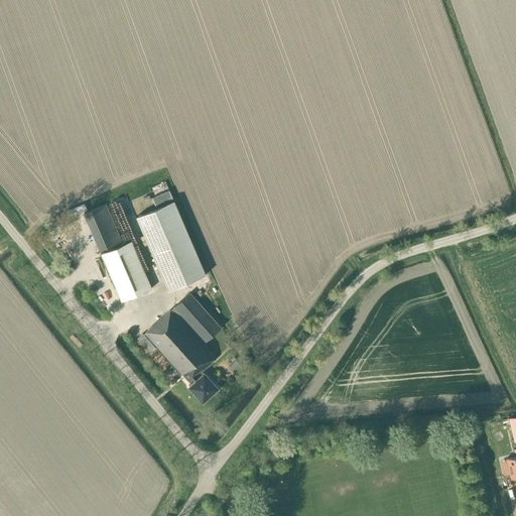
[(173,201),(136,217),(168,290),(206,274),(173,201)]
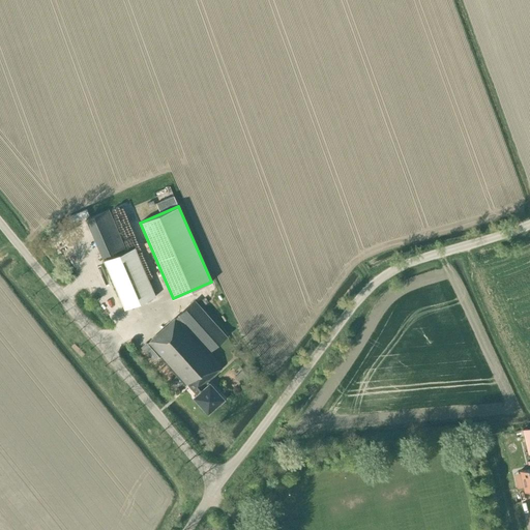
[(86,219),(102,258),(123,249),(107,210),(86,219)]
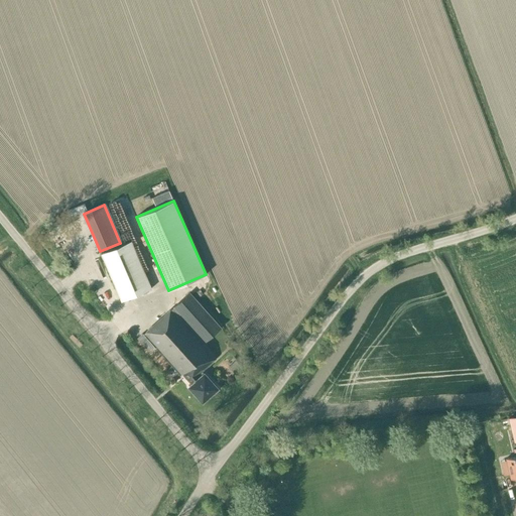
[(101,254),(122,301),(152,288),(131,241),(101,254)]
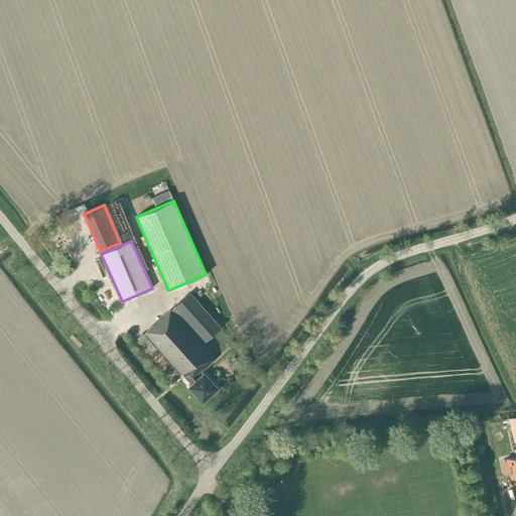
[(188,387),(202,401),(217,388),(202,371),(216,359),(180,319),(182,317),(204,342),(221,328),(189,292),(173,307),(170,310),(169,309),(142,335),(180,376),(182,374),(191,384),(188,387)]
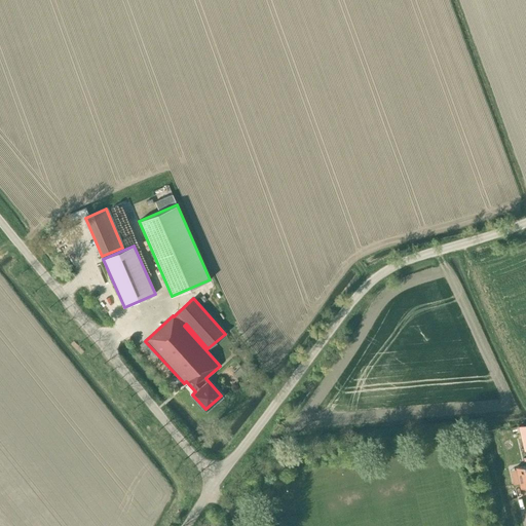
[(525,464),(516,467),(520,488),(525,486),(525,464)]
